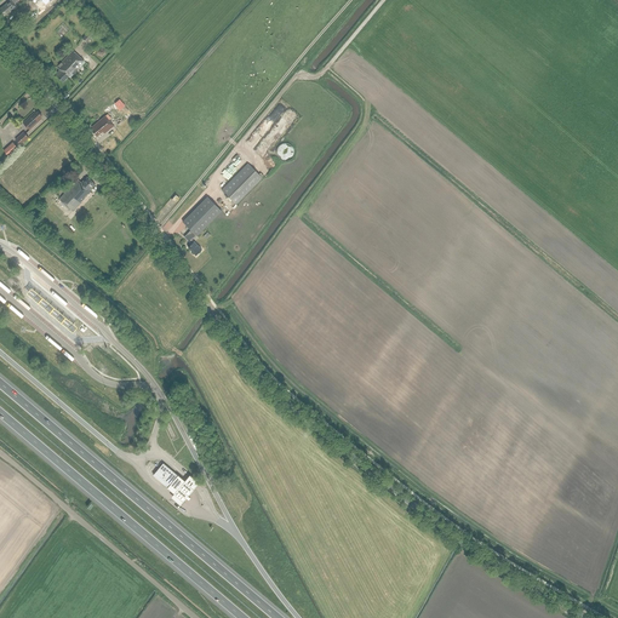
[(12,1),(13,0),(6,0),(0,5),(0,7),(0,11),(1,12),(4,11),(4,12),(15,4),(12,1)]
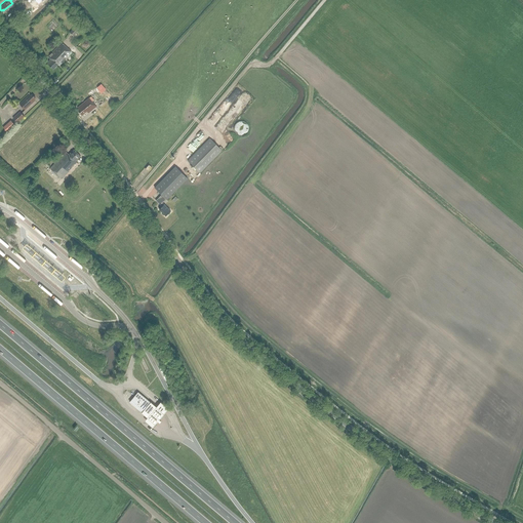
[(72,34),(78,28),(74,25),(68,31),(72,34)]
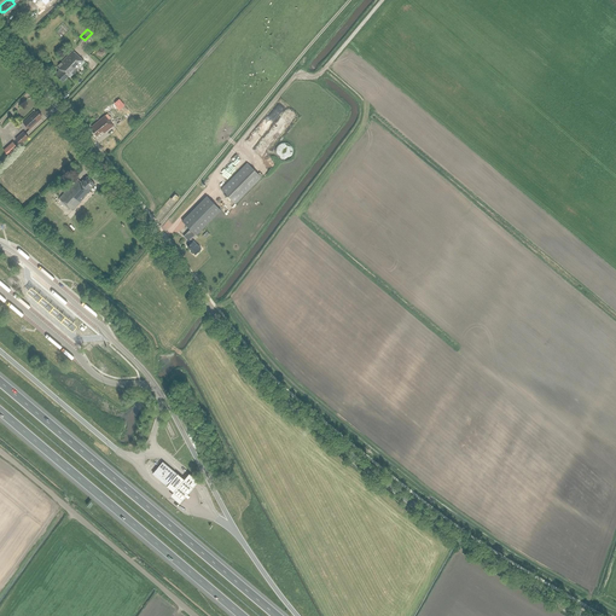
[(67,74),(68,75),(82,59),(70,48),(54,65),(57,68),(53,73),(60,80),(67,74)]
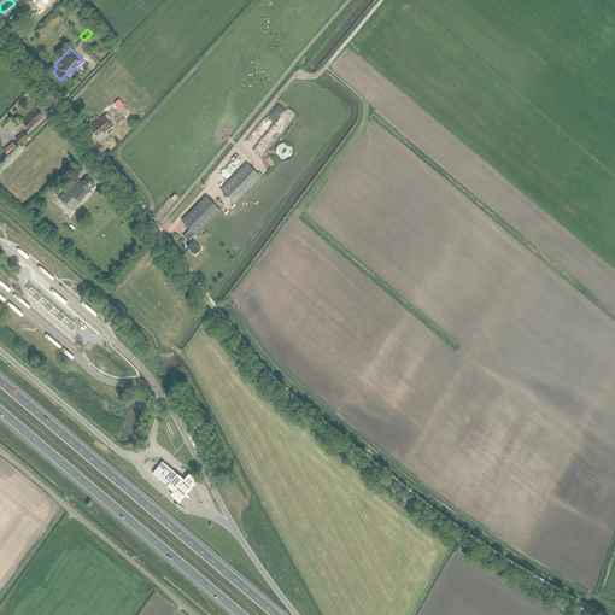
[(33,109),(21,121),(27,127),(39,116),(37,115),(39,113),(35,109),(34,110),(33,109)]
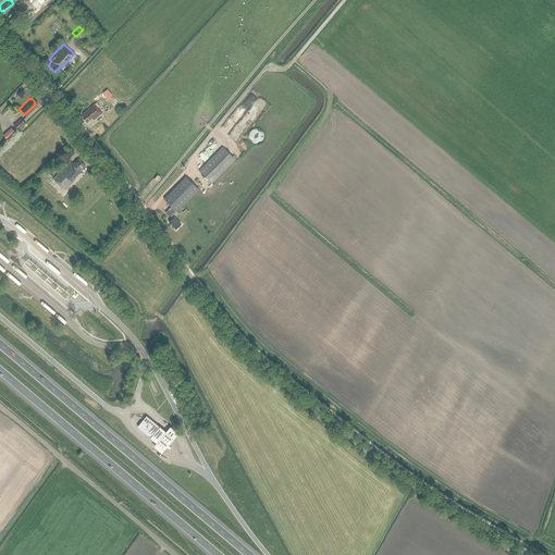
[(248,110),(254,114),(264,103),(259,98),(248,110)]
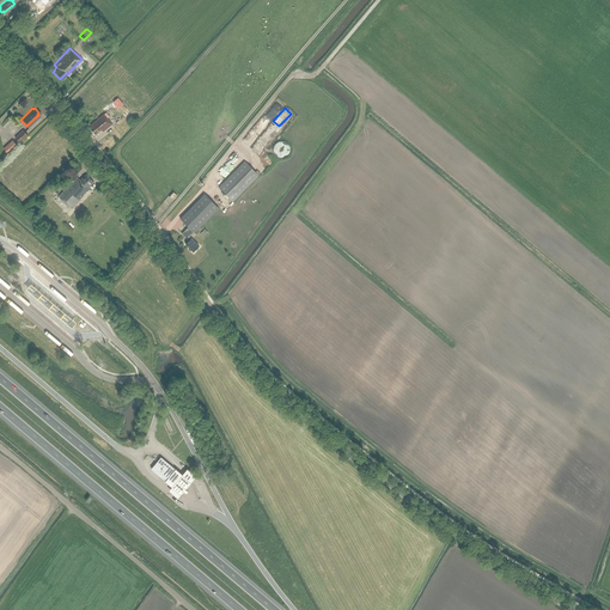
[(110,122),(104,115),(105,114),(104,111),(102,113),(89,123),(90,126),(89,127),(93,133),(99,128),(101,129),(110,122)]
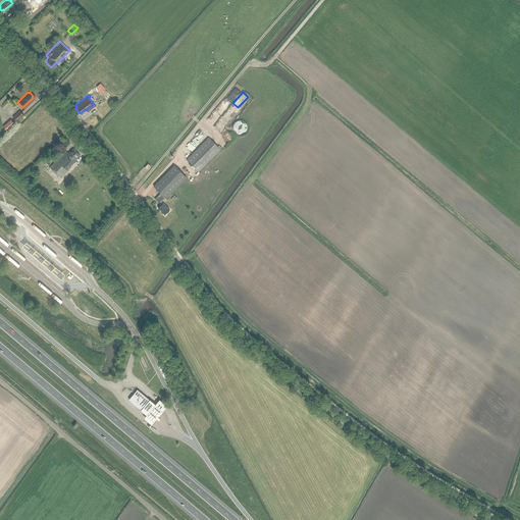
[(21,113),(17,109),(10,115),(14,120),(21,113)]
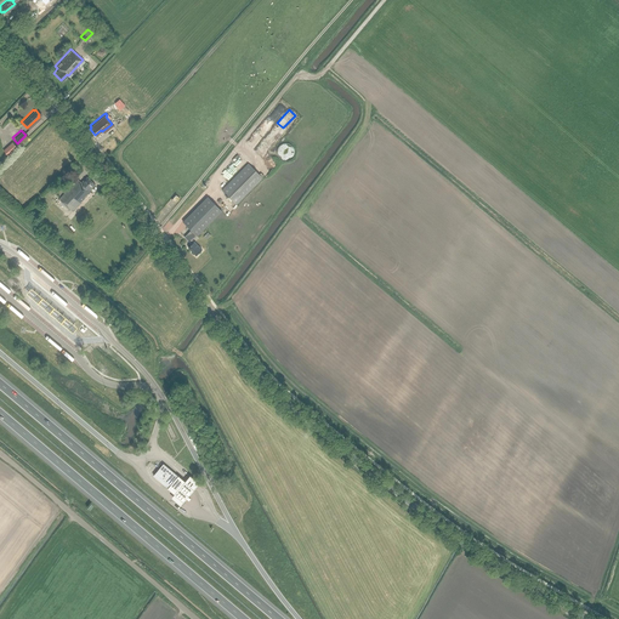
[(11,140),(1,148),(6,154),(16,146),(11,140)]
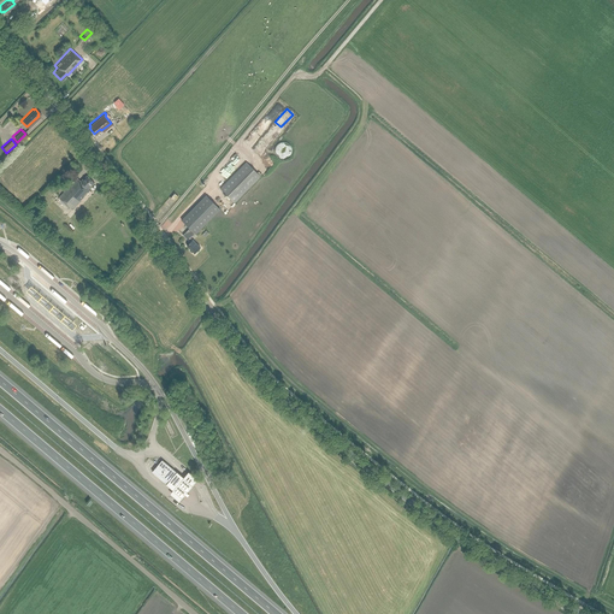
[(285,151),(289,143),(281,140),(277,147),(281,149),(282,148),(285,151)]
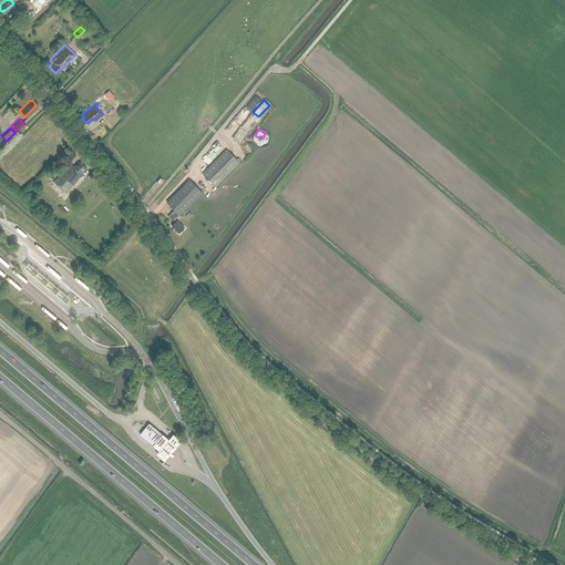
[(201,172),(214,185),(237,161),(225,147),(201,172)]
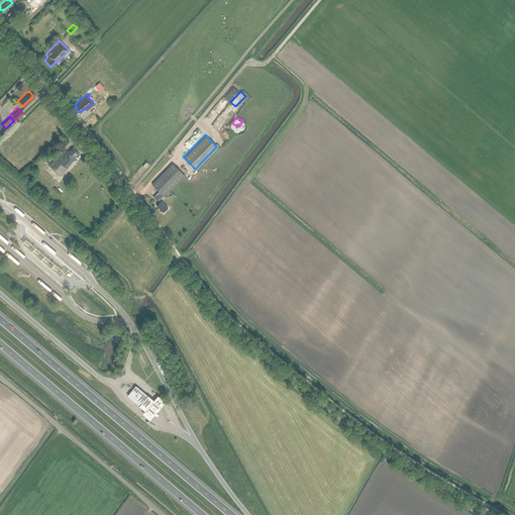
[(60,150),(47,164),(58,175),(74,159),(72,157),(77,151),(71,145),(68,149),(68,148),(66,150),(63,148),(61,150),(60,150)]
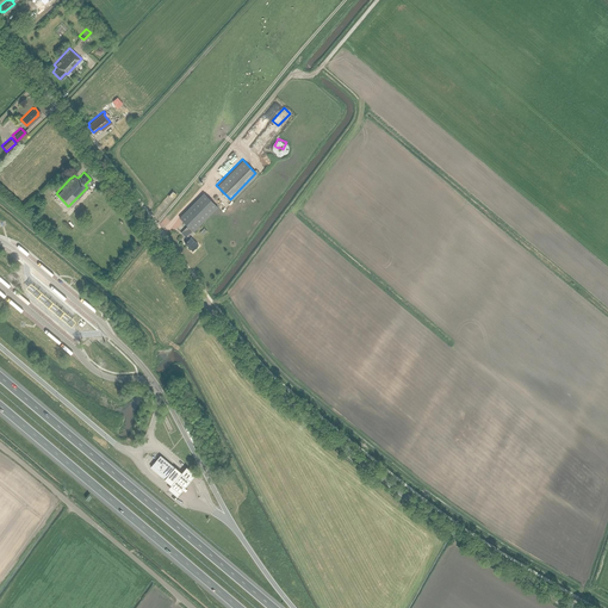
[(202,191),(178,216),(186,224),(179,231),(184,236),(184,235),(186,237),(182,241),(191,249),(196,243),(188,235),(188,236),(186,234),(187,233),(191,229),(191,230),(216,205),(202,191)]
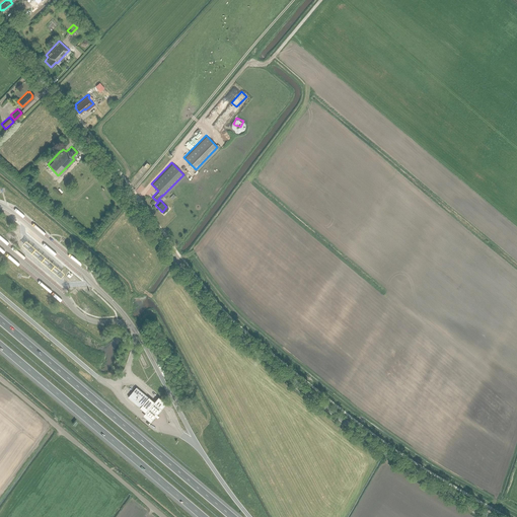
[(139,405),(147,396),(134,385),(126,395),(139,405)]
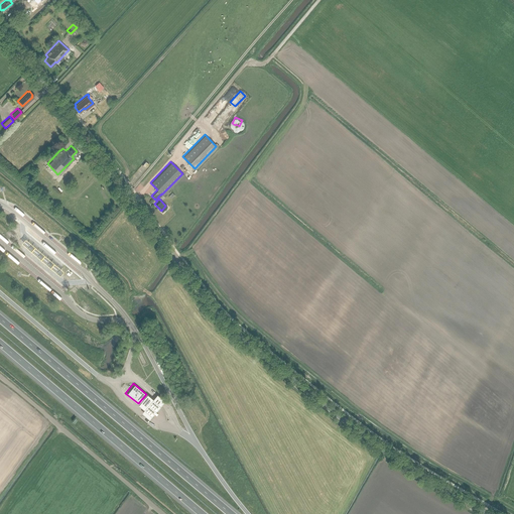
[(151,398),(146,394),(138,404),(143,408),(140,411),(148,418),(161,401),(163,399),(155,393),(154,395),(151,398)]
